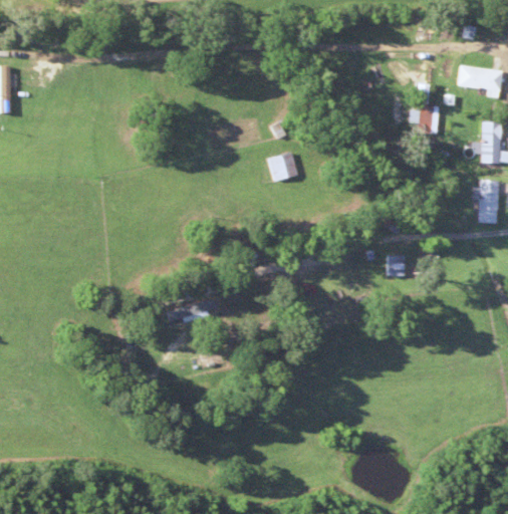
[(500,90),(502,70),(460,64),(457,85),(500,90)]
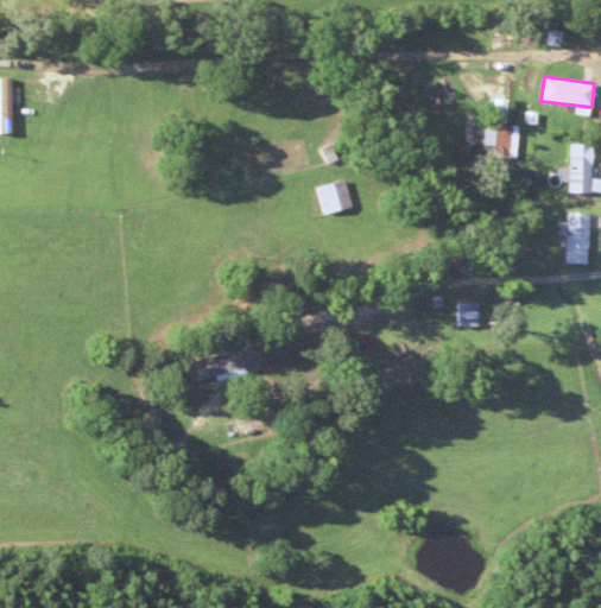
[(592,144),(569,143),(569,191),(592,192),(592,144)]
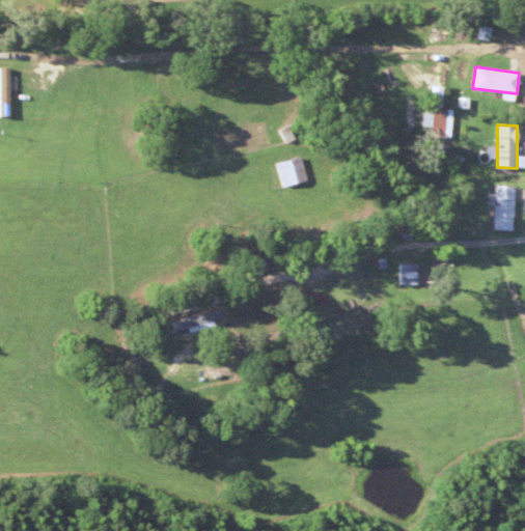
[(307,179),(299,156),(276,163),(284,187),(307,179)]
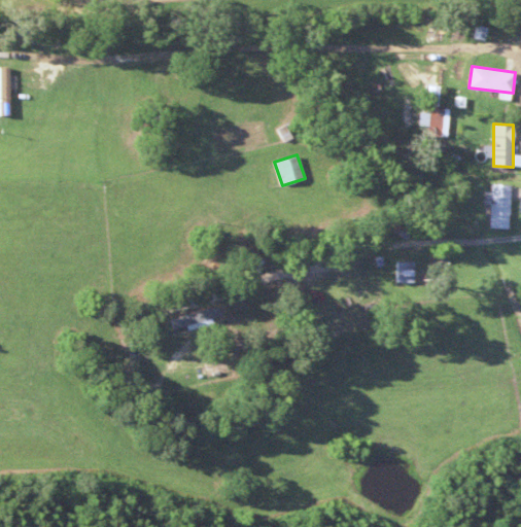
[(511,183),(490,183),(490,227),(510,227),(511,183)]
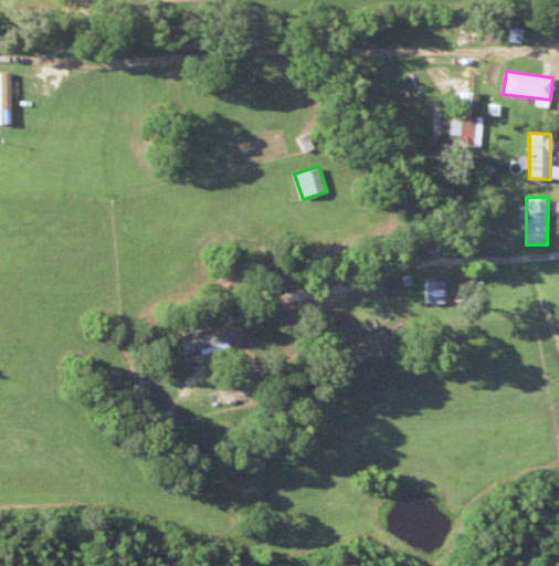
[(441,281),(426,281),(426,302),(442,302),(441,281)]
